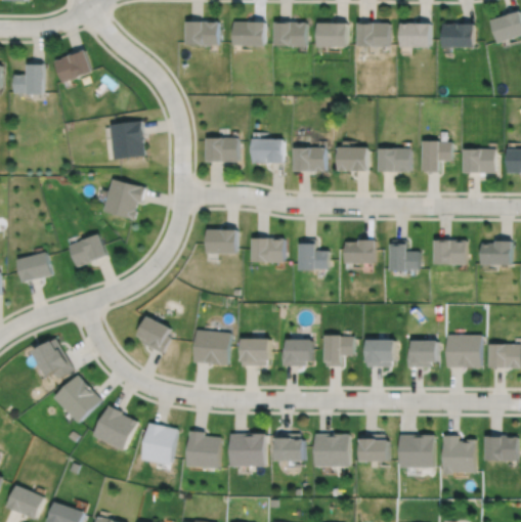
[(491,23),(498,45),(520,37),(520,14),(520,12),(491,23)]
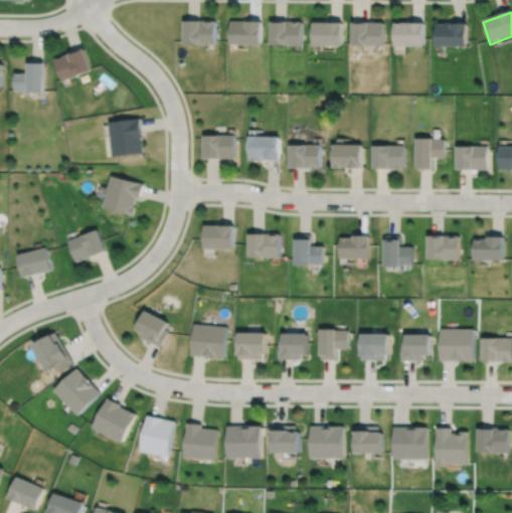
[(181,22),(181,45),(213,46),(213,23),(181,22)]
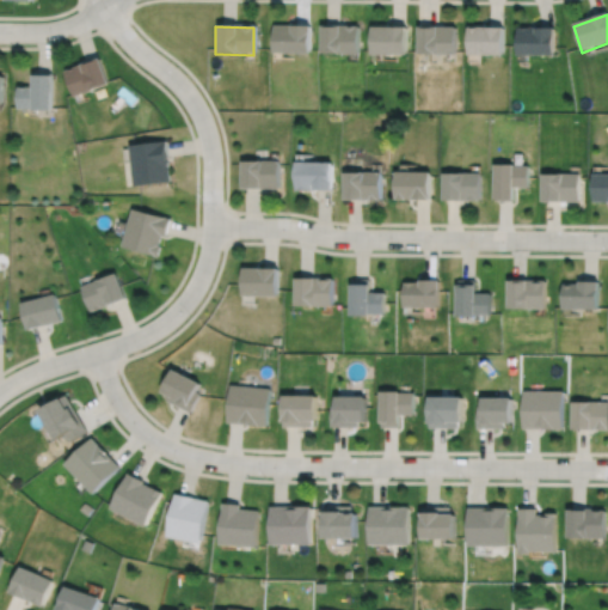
[(271,26),(271,55),(308,55),(308,28),(271,26)]
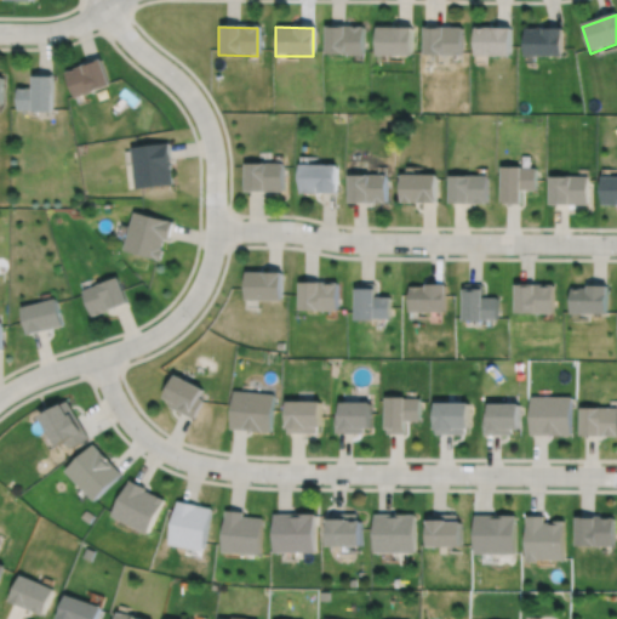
[(324,28),(324,56),(361,56),(363,28),(324,28)]
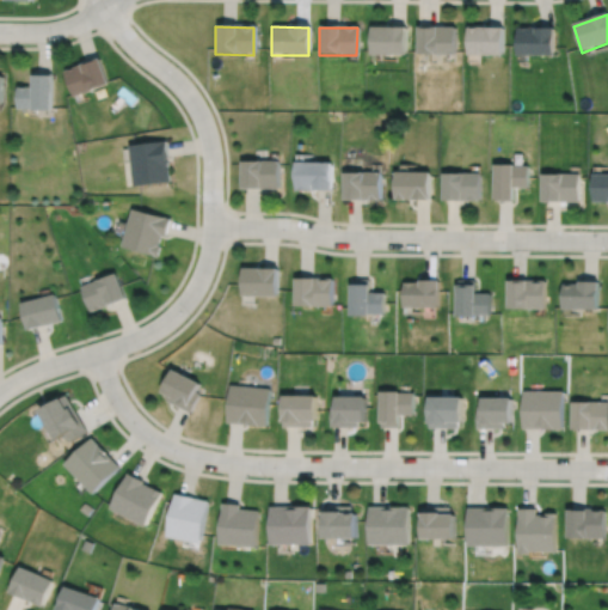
[(369,29),(369,56),(405,58),(405,29),(369,29)]
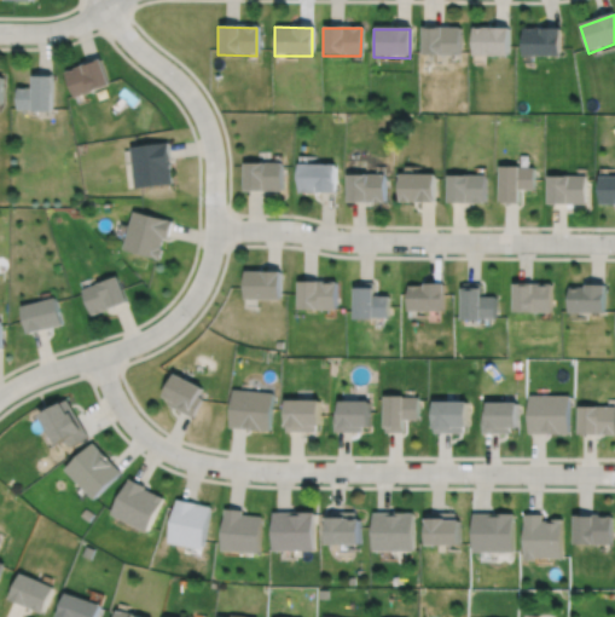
[(422,29),(422,57),(459,57),(459,29),(422,29)]
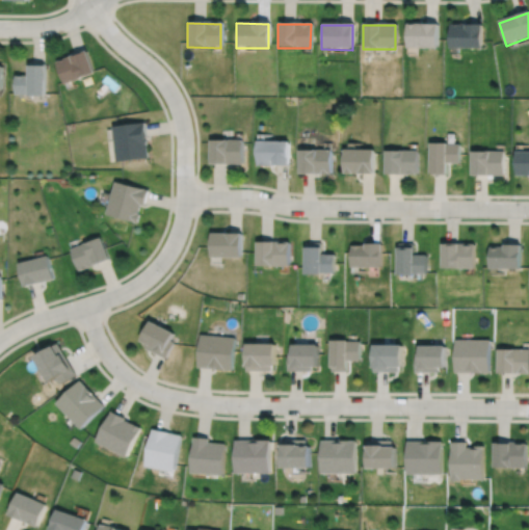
[(406,25),(406,50),(438,50),(438,26),(406,25)]
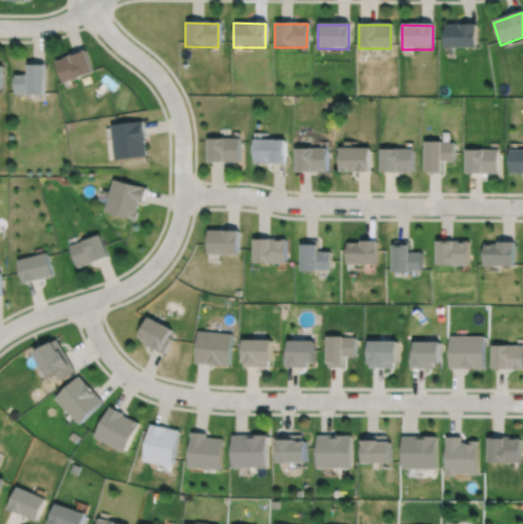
[(444,25),(444,49),(476,49),(477,26),(444,25)]
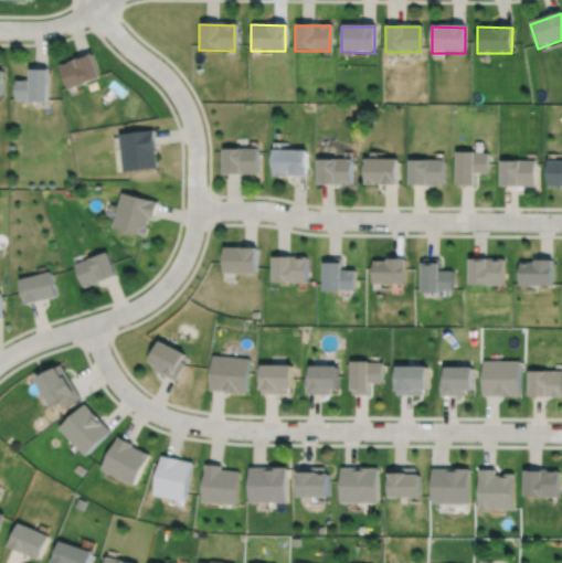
[(57,65),(66,89),(99,77),(91,53),(57,65)]
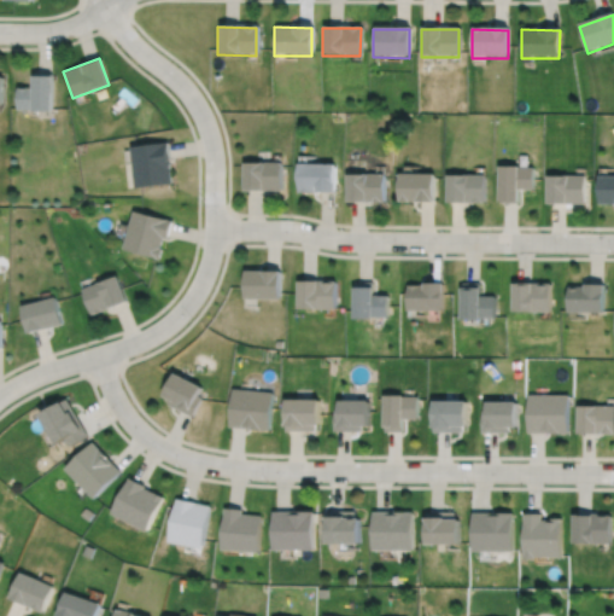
[(16,88),(16,110),(50,111),(51,75),(31,74),(31,88),(16,88)]
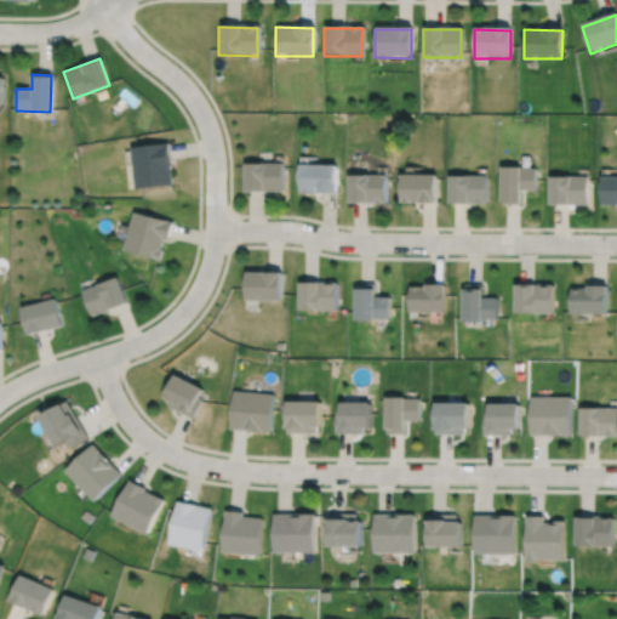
[(130,148),(135,189),(172,185),(167,143),(130,148)]
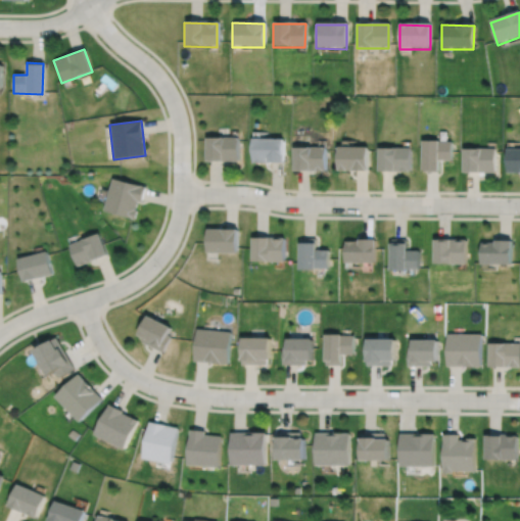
[(205,140),(205,163),(237,163),(237,140),(205,140)]
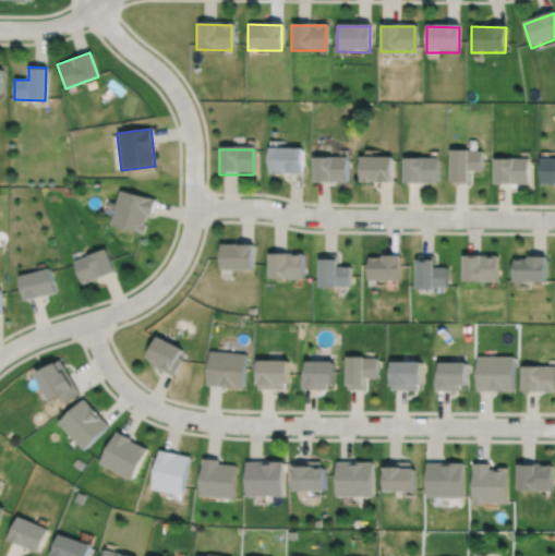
[(267,150),(267,176),(301,176),(301,150),(267,150)]
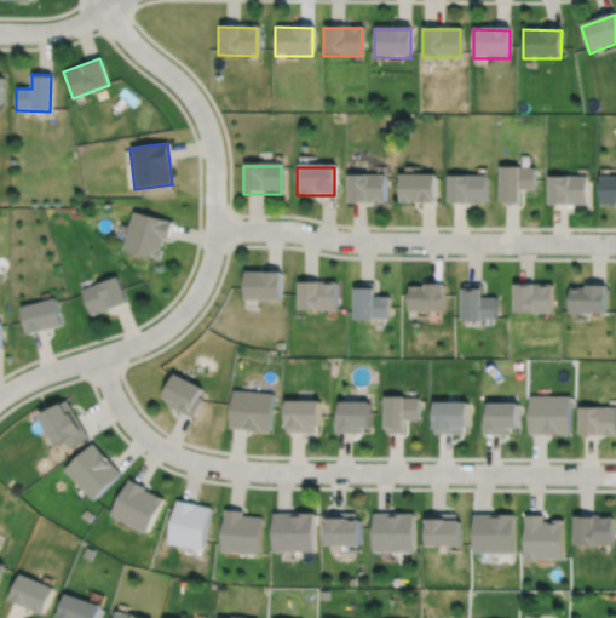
[(500,170),(499,206),(519,206),(519,192),(534,193),(535,170),(500,170)]
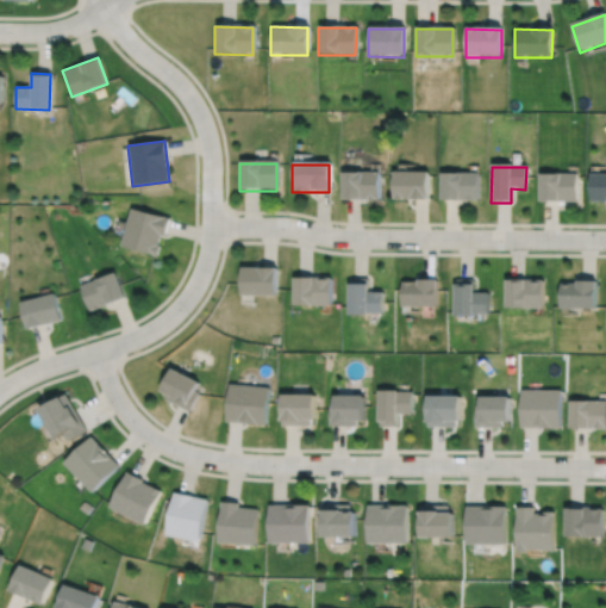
[(341,174),(341,203),(379,203),(379,174),(341,174)]
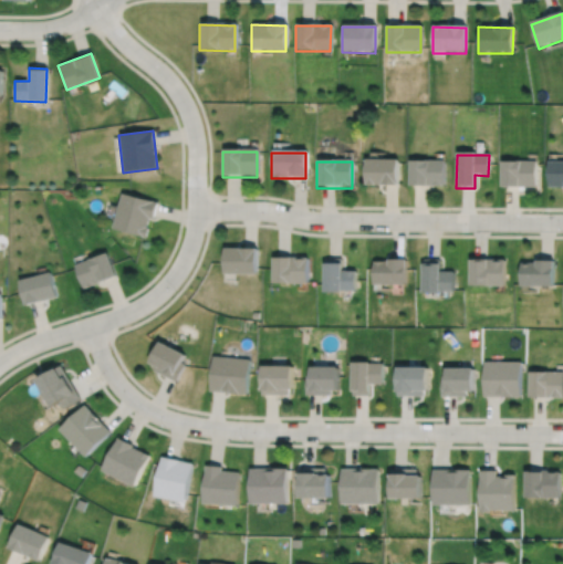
[(364,162),(364,187),(397,187),(397,162),(364,162)]
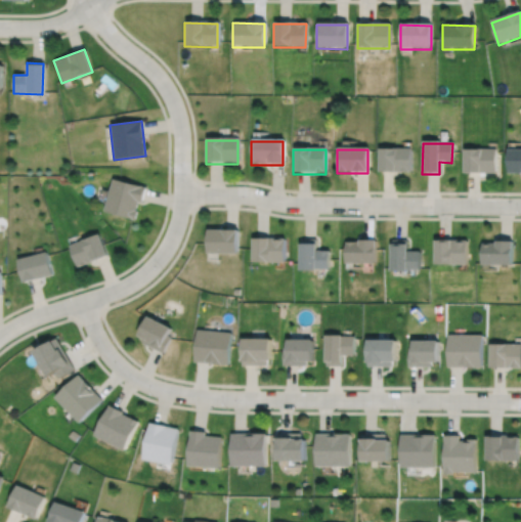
[(379,150),(378,174),(410,174),(410,150),(379,150)]
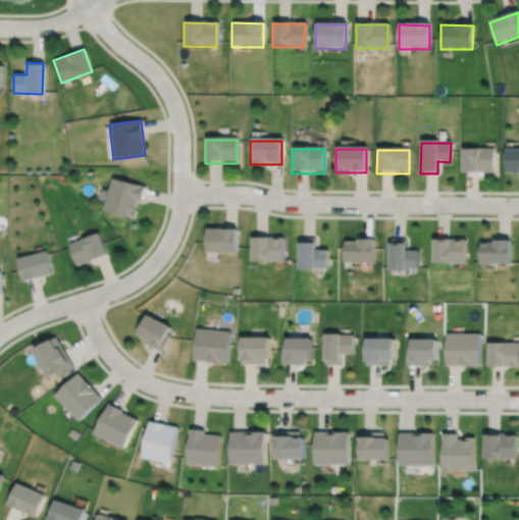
[(462,151),(462,174),(494,174),(494,150),(462,151)]
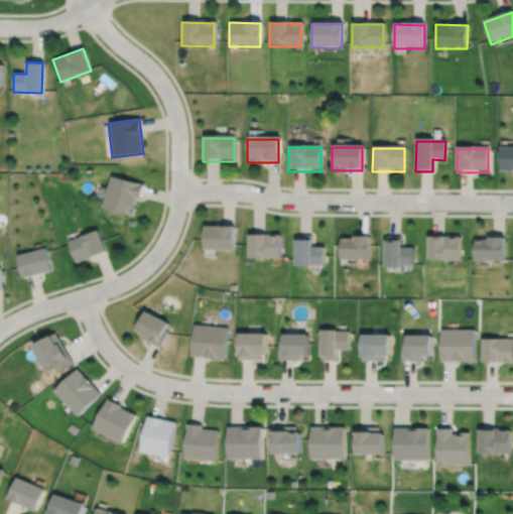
[(512,149),(499,149),(498,172),(512,172),(512,149)]
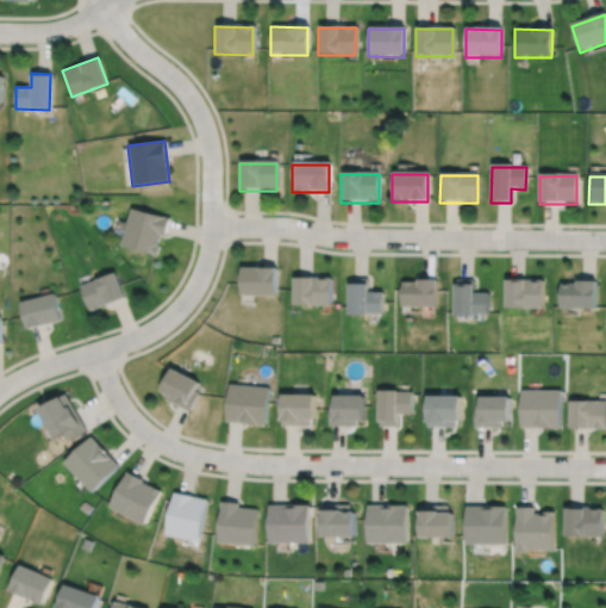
[(131,209),(120,247),(157,256),(160,246),(157,246),(161,235),(164,236),(168,218),(131,209)]
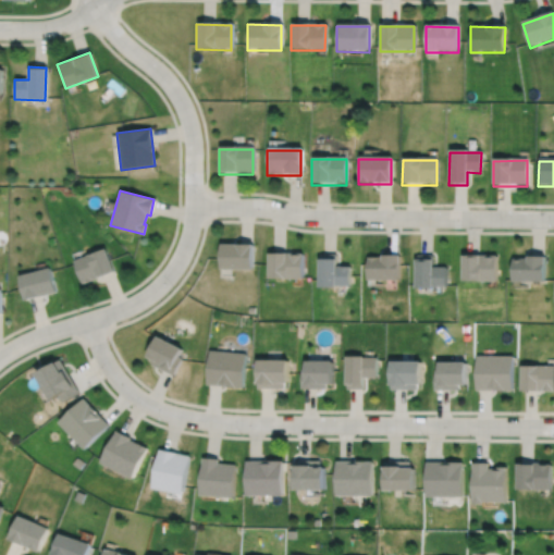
[(219,242),(218,268),(250,268),(251,243),(219,242)]
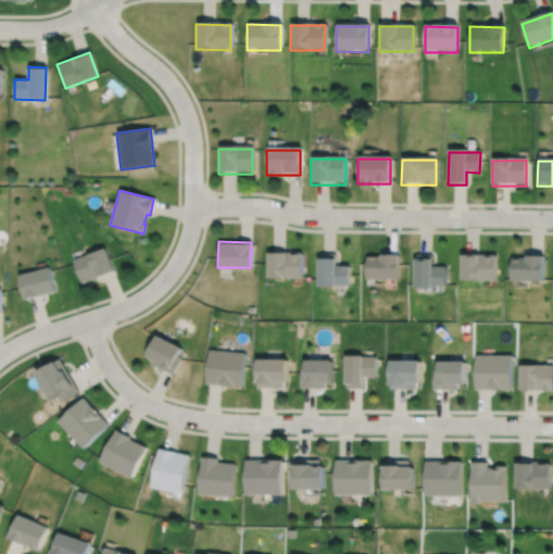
[(72,261),(82,285),(113,272),(104,249),(72,261)]
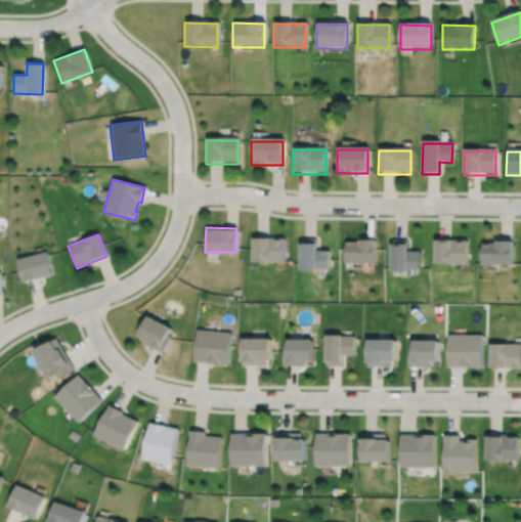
[(251,236),(251,261),(284,261),(283,236),(267,237),(267,236),(251,236)]
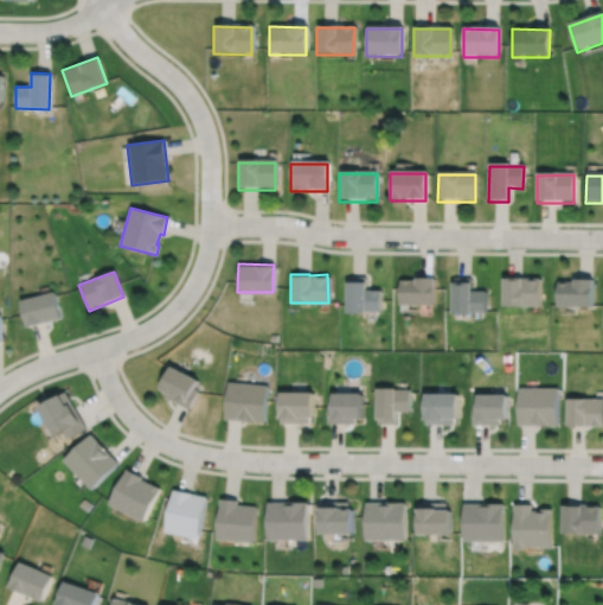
[(346,276),(346,280),(345,280),(345,311),(379,311),(379,290),(364,290),(364,276),(346,276)]
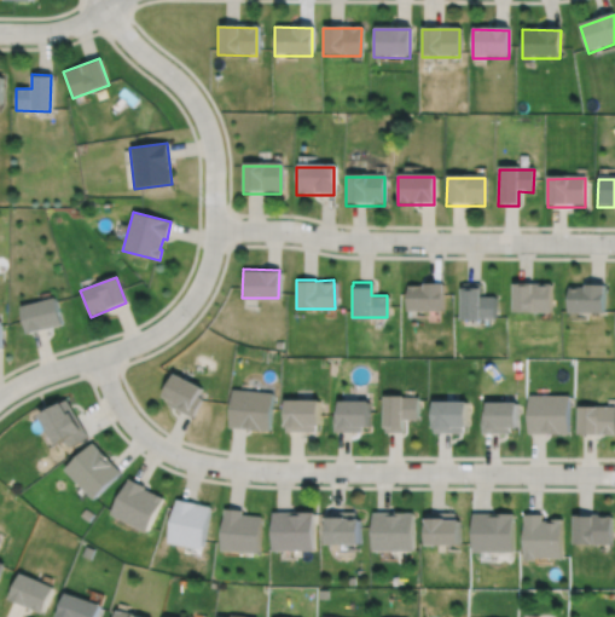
[(406,286),(406,310),(442,310),(442,282),(422,282),(422,286),(406,286)]
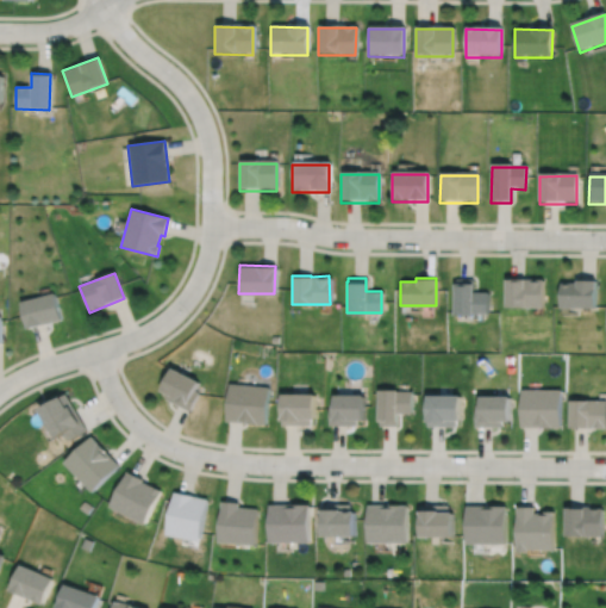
[(504,278),(504,308),(541,306),(541,279),(523,279),(523,278),(504,278)]
